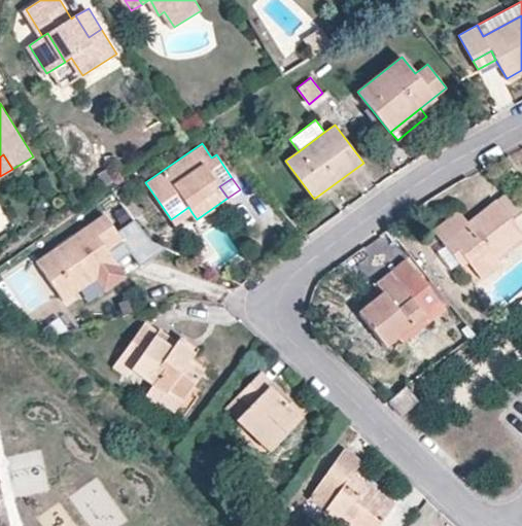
[(521,202),(514,193),(474,224),(463,211),(440,231),(449,243),(455,239),(473,261),(481,272),(501,256),(521,239),(521,202)]
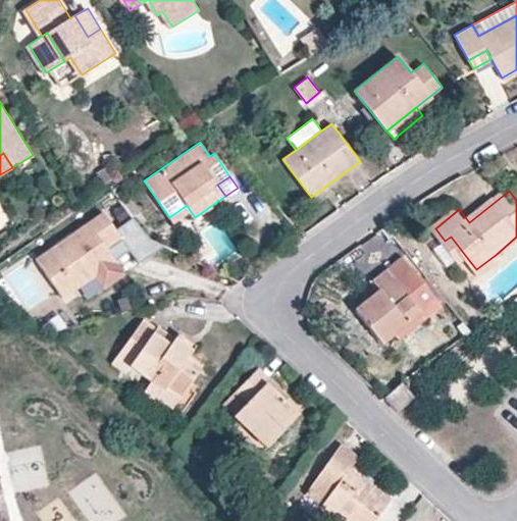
[(172,221),(190,210),(187,205),(169,217),(172,221)]
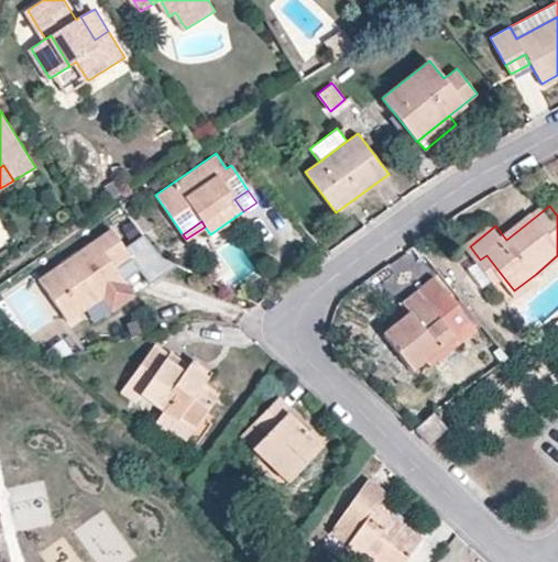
[(151,283),(177,263),(162,254),(144,233),(124,246),(111,228),(39,278),(67,320),(101,296),(111,310),(134,295),(124,279),(140,268),(151,283)]
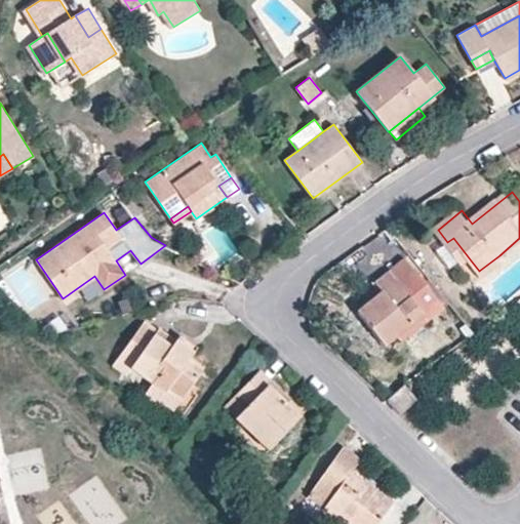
[(471,260),(453,238),(447,242),(465,265),(471,260)]
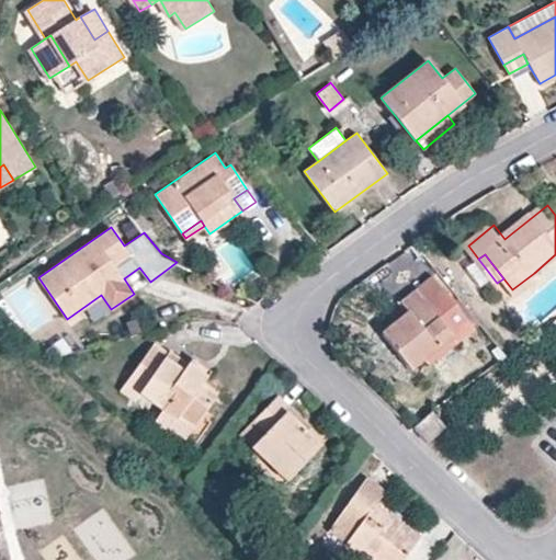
[(518,297),(540,280),(534,273),(512,289),(518,297)]
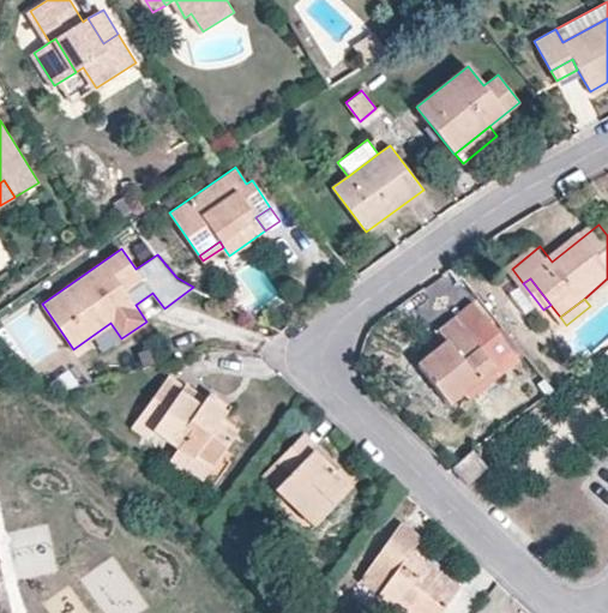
[(519,354),(479,304),(444,330),(452,341),(423,365),(456,404),(470,394),(500,368),(519,354)]
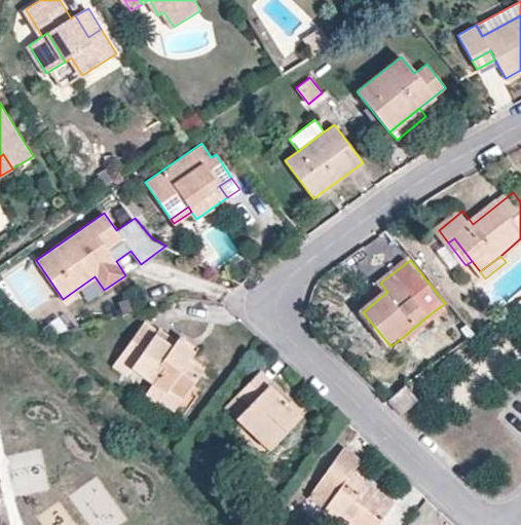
[(407,342),(449,307),(445,303),(429,315),(403,337),(407,342)]
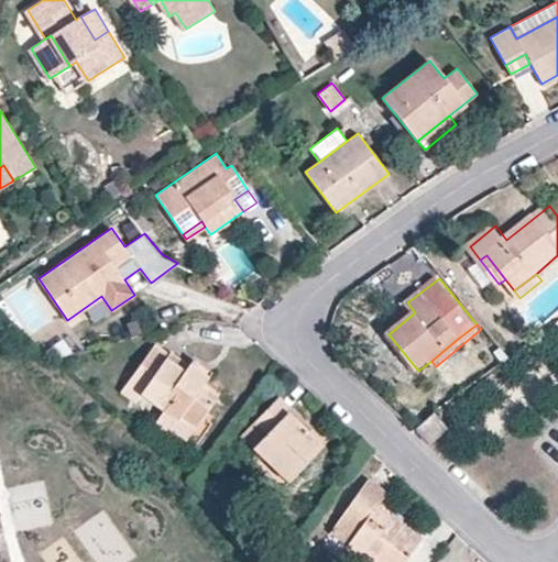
[(222,397),(208,386),(189,373),(171,360),(174,354),(160,344),(127,392),(141,401),(145,395),(168,411),(198,432),(222,397)]
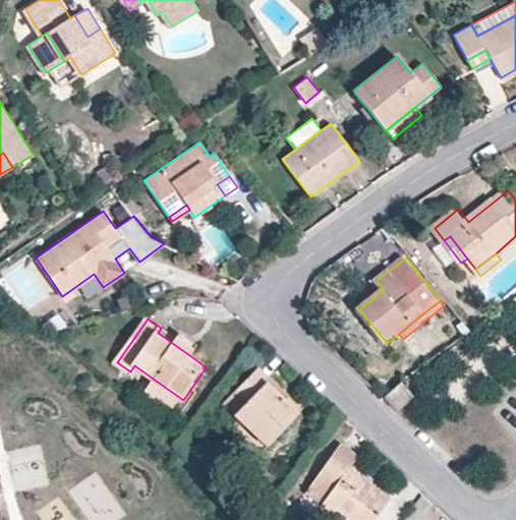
[(179,339),(163,327),(161,328),(158,333),(175,345),(179,339)]
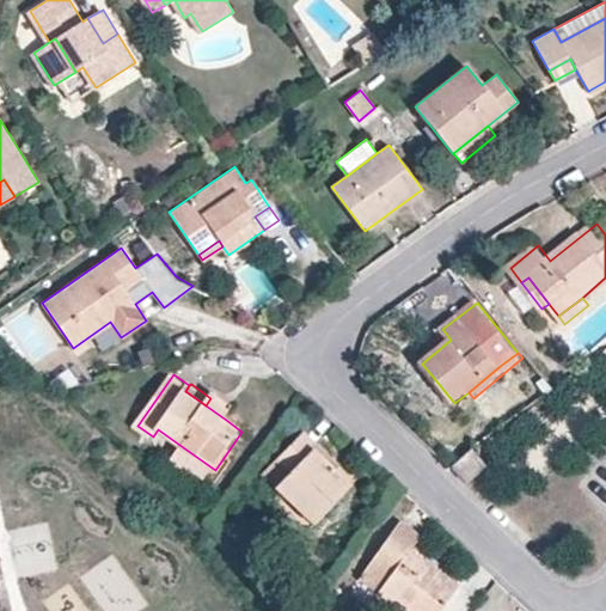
[(226,420),(236,407),(215,392),(210,398),(206,405),(226,420)]
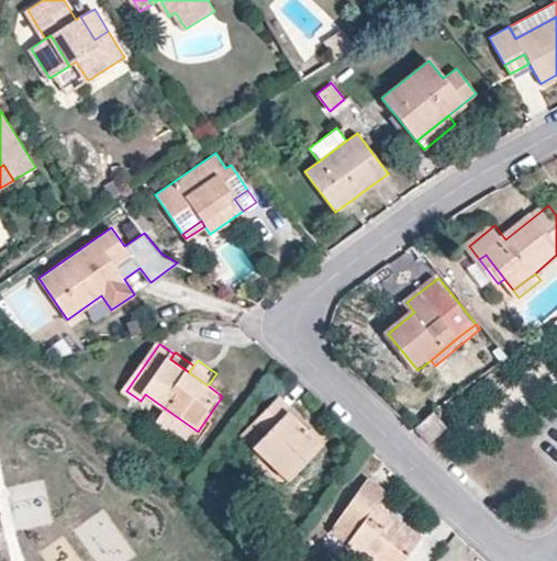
[(304,426),(309,422),(283,397),(258,422),(271,435),(257,448),(292,482),(327,447),(312,433),(304,426)]
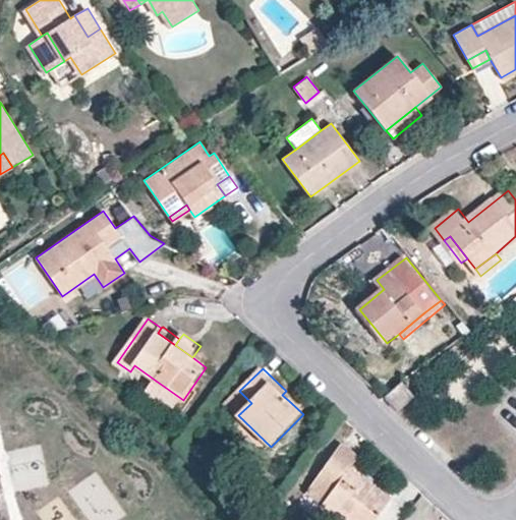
[(173,412),(183,400),(156,381),(149,391),(152,393),(150,396),(173,412)]
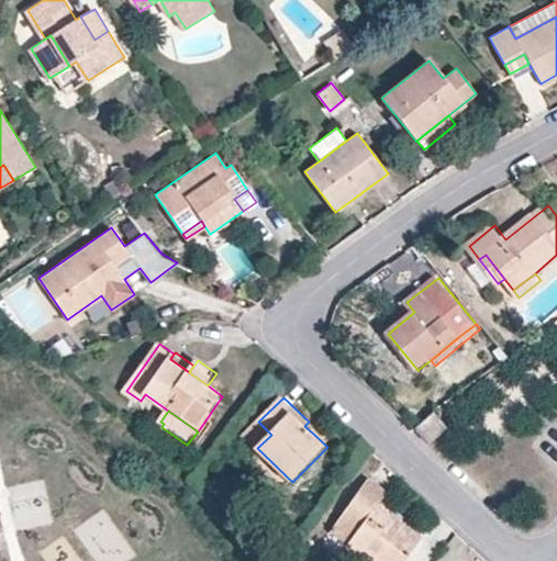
[(433,444),(452,427),(438,413),(420,427),(433,444)]
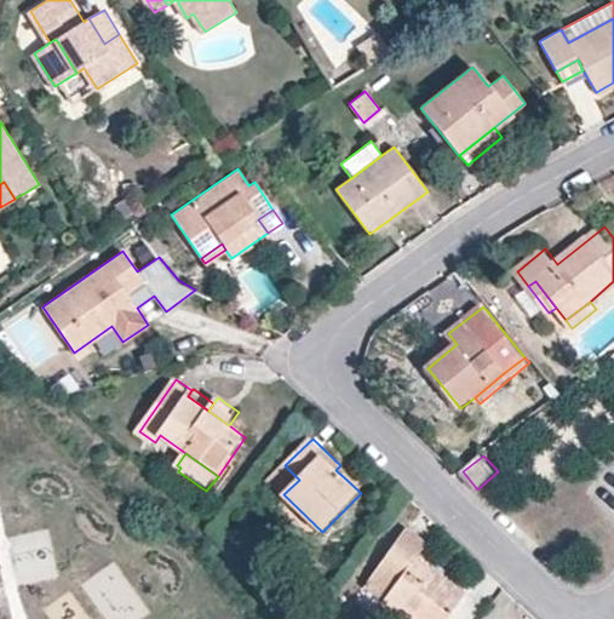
[(299,480),(285,465),(270,481),(283,494),(299,480)]
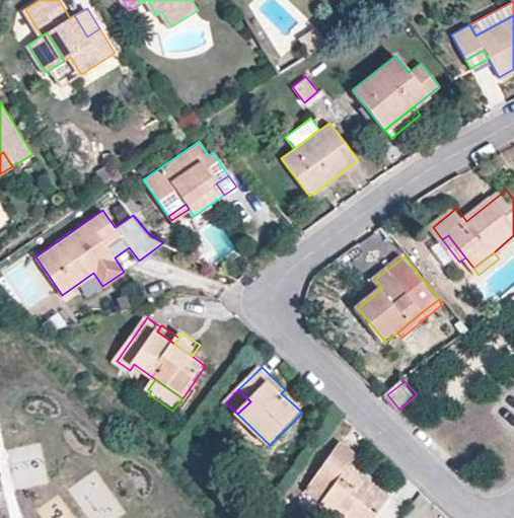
[(292,396),(285,389),(281,393),(288,399),(292,396)]
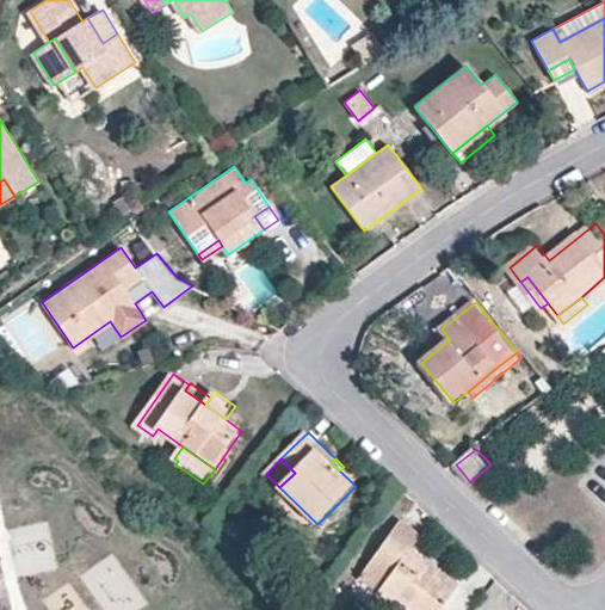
[(408,609),(444,609),(462,586),(413,552),(424,537),(403,523),(364,578),(408,609)]
